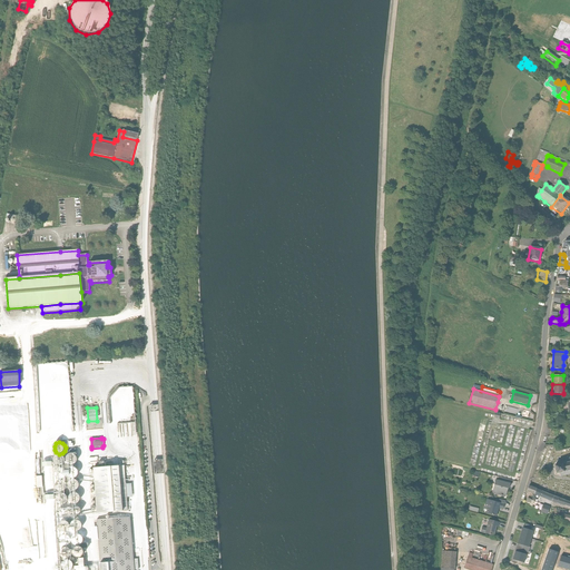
[(75,464),(78,462),(78,459),(78,457),(75,454),(71,453),(69,454),(67,458),(67,461),(69,463),(71,465),(75,464)]
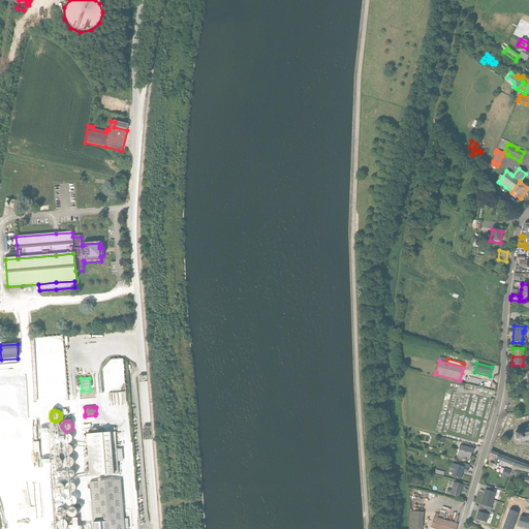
[(58,432),(61,430),(61,427),(61,424),(58,423),(55,422),(53,423),(51,426),(51,429),(53,431),(55,433),(58,432)]
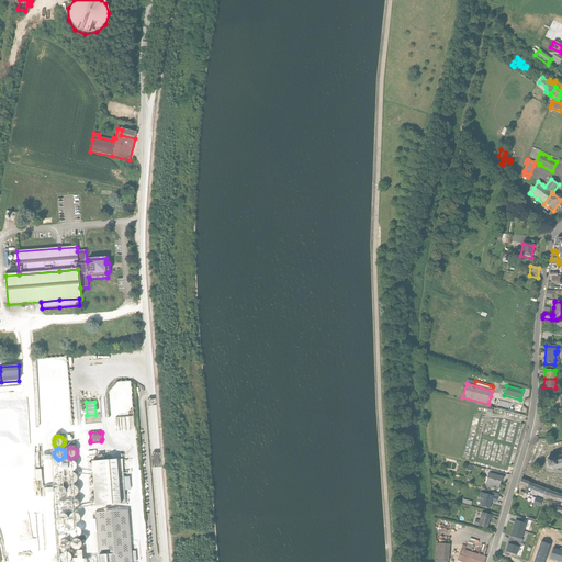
[(549,459),(547,459),(548,467),(551,467),(552,470),(561,468),(561,450),(549,454),(549,459)]
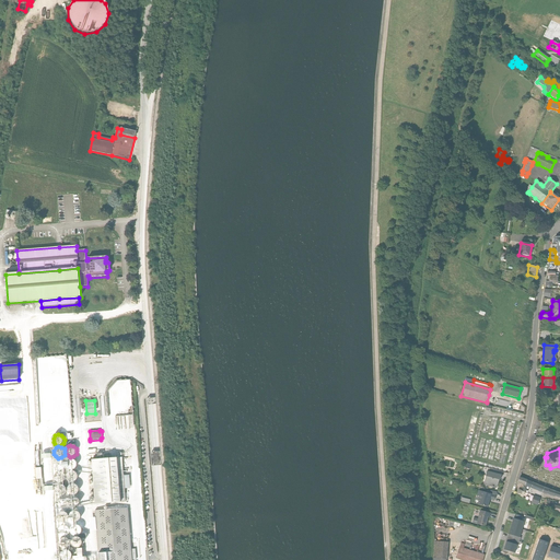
[(124,457),(92,459),(96,504),(127,501),(124,457)]
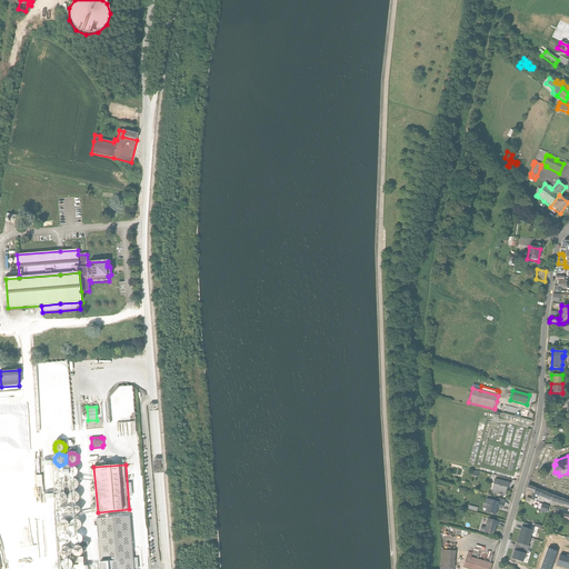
[(76,477),(78,475),(79,471),(78,469),(76,467),(72,466),(69,467),(68,470),(68,473),(69,476),(72,478),(76,477)]
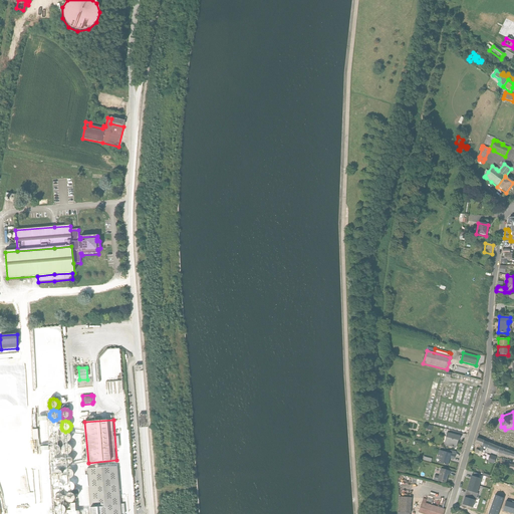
[(57,433),(59,431),(60,428),(59,425),(57,423),(54,423),(52,424),(50,426),(50,429),(52,432),(54,433),(57,433)]
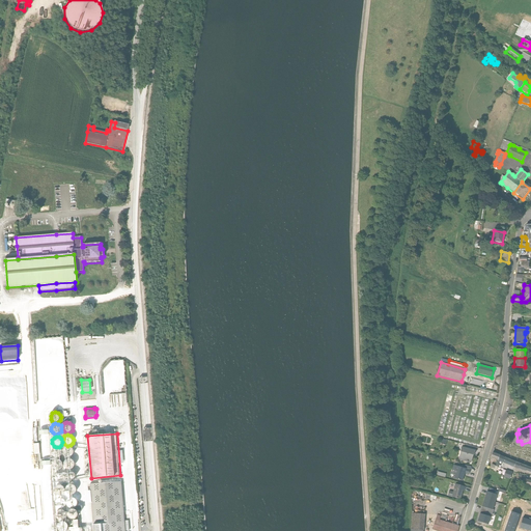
[(72,457),(74,455),(75,452),(74,449),(72,447),(68,447),(66,448),(64,450),(64,453),(66,456),(68,457),(72,457)]
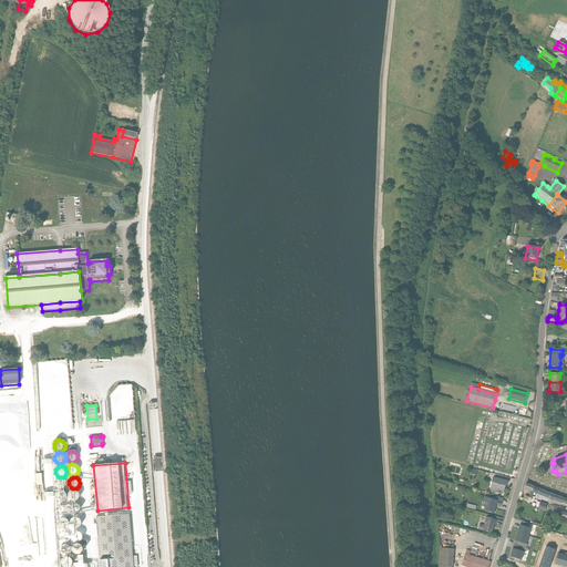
[(493,477),(488,491),(503,495),(505,486),(506,486),(507,481),(493,477)]
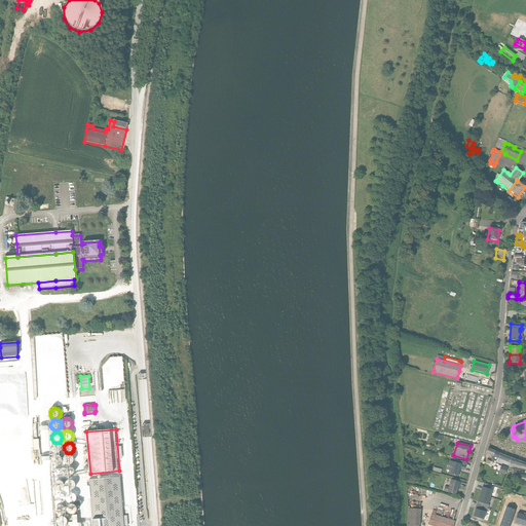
[(59,454),(61,452),(62,449),(61,446),(59,444),(55,444),(52,445),(51,447),(51,450),(52,453),(55,454),(59,454)]
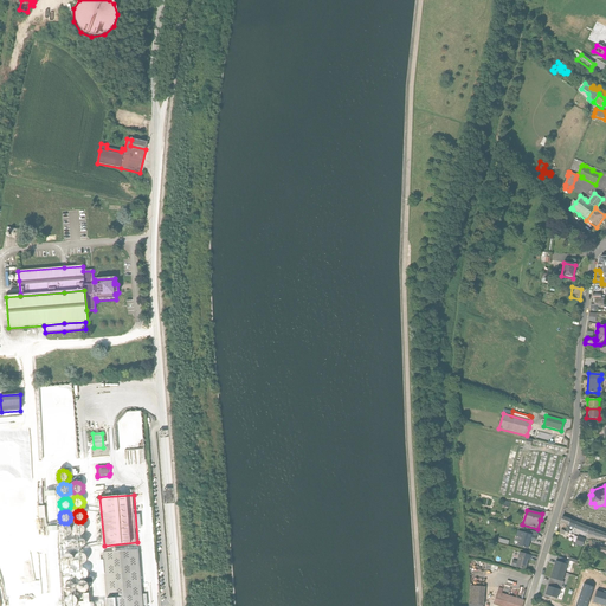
[(567,526),(569,520),(571,520),(562,516),(560,523),(567,526)]
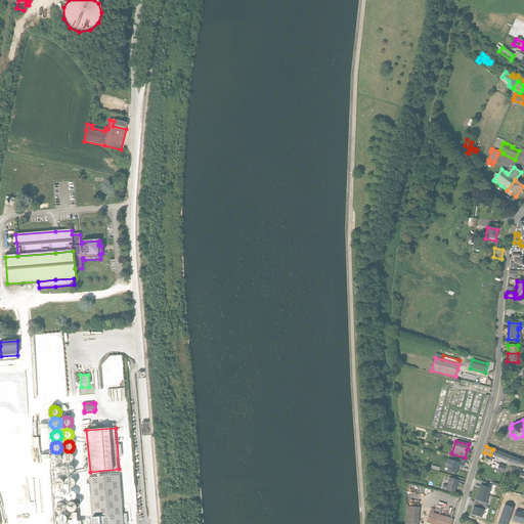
[(492,449),(490,454),(492,455),(507,462),(509,455),(492,449)]
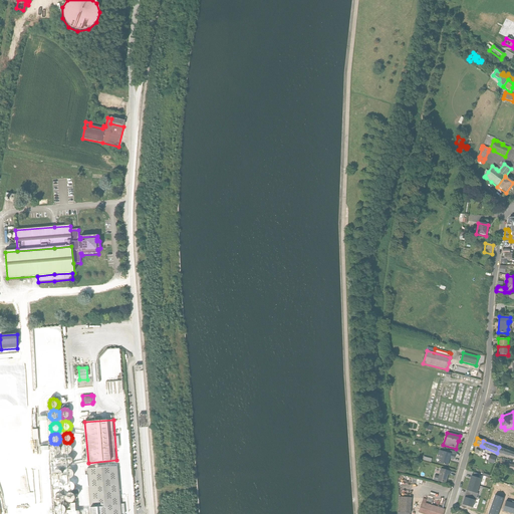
[(59,455),(61,453),(62,450),(61,447),(59,445),(56,445),(53,446),(52,449),(52,452),(53,454),(56,455),(59,455)]
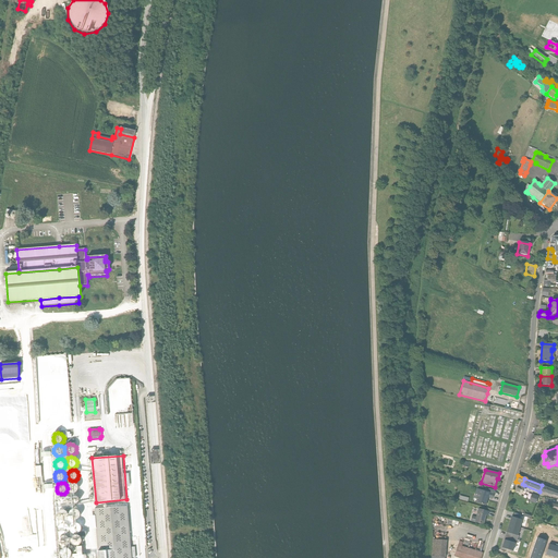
[(77,494),(80,492),(81,488),(80,485),(77,483),(74,483),(71,484),(69,487),(69,489),(71,493),(74,494),(77,494)]
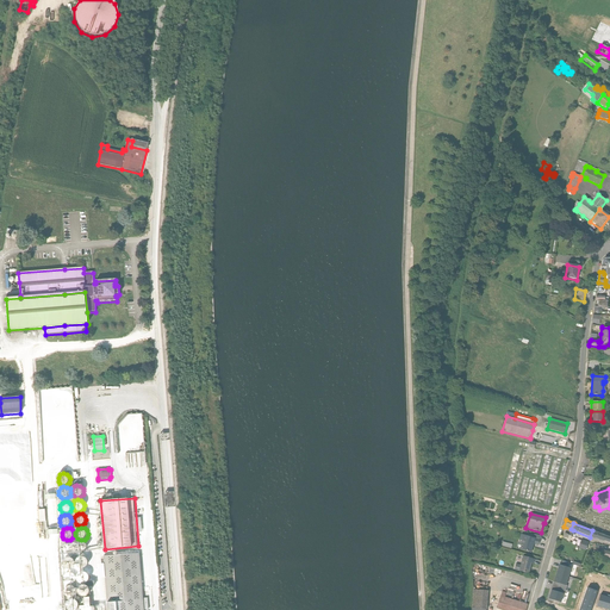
[(592,530),(590,537),(596,540),(609,542),(609,537),(599,534),(592,530)]
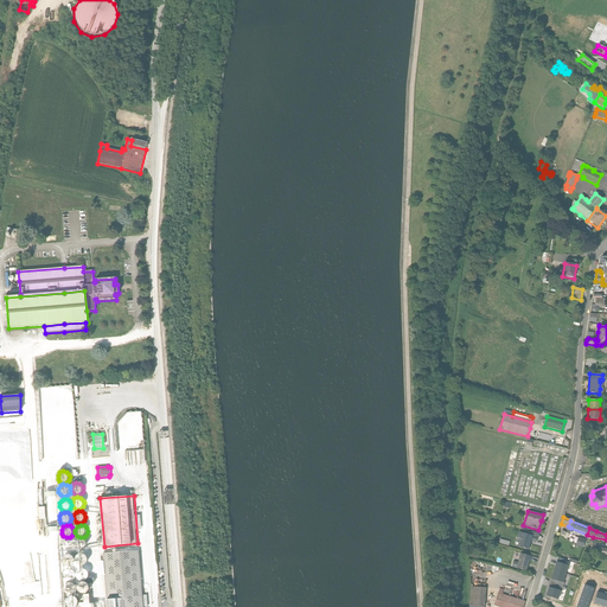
[(518,531),(517,537),(521,538),(518,547),(529,549),(531,541),(536,542),(536,538),(537,537),(537,534),(530,531),(530,535),(526,534),(522,532),(518,531)]
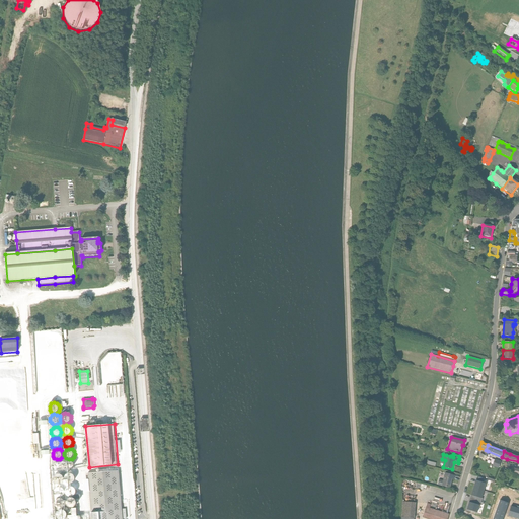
[(494,459),(492,466),(495,467),(498,468),(501,461),(497,460),(494,459)]
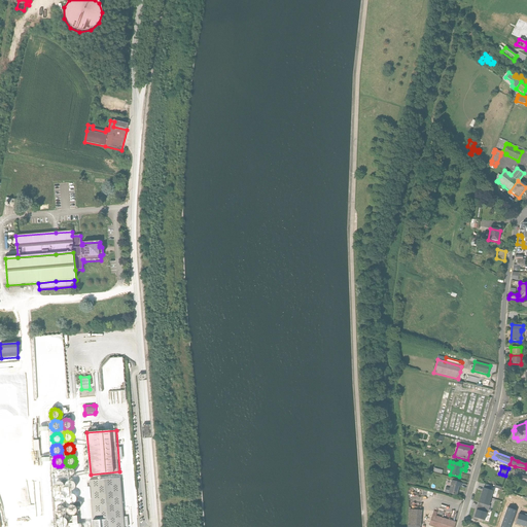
[(113,479),(90,481),(93,521),(92,521),(92,526),(124,526),(119,478),(113,479)]
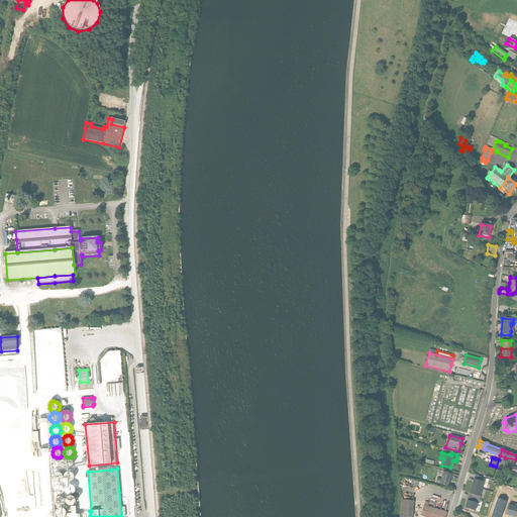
[(74,481),(76,479),(77,477),(76,474),(74,472),(71,471),(68,473),(66,475),(66,478),(68,481),(71,482),(74,481)]
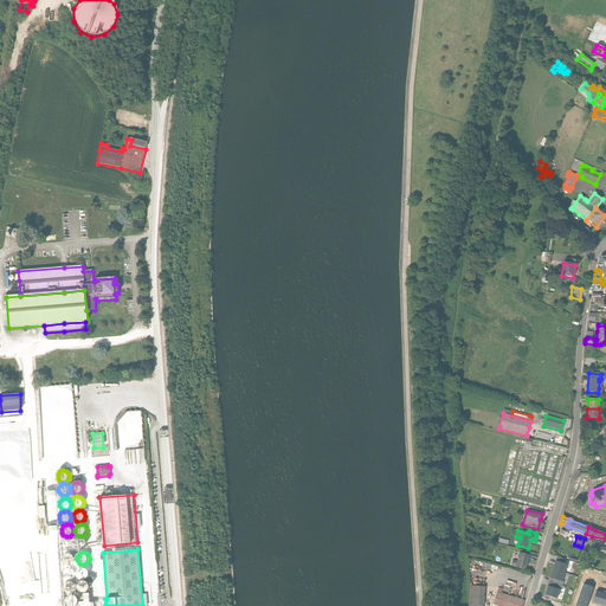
[(517,561),(515,567),(526,571),(528,560),(529,560),(532,555),(522,553),(521,556),(519,556),(517,561)]
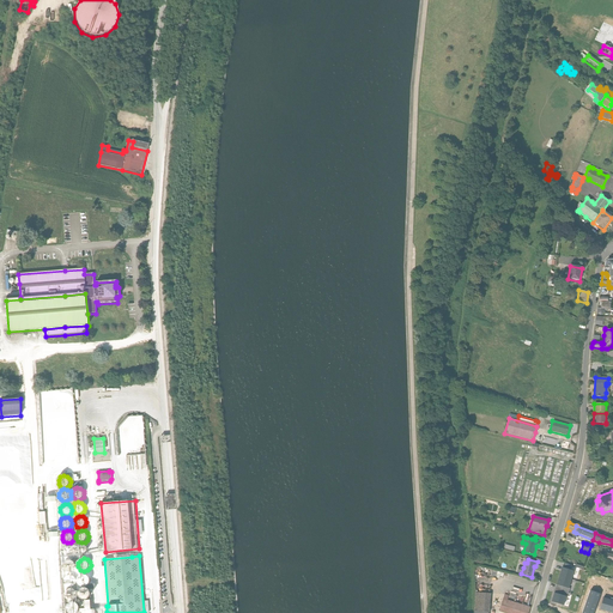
[(73,572),(76,570),(77,566),(76,563),(73,560),(70,560),(66,562),(65,564),(65,568),(66,571),(70,572),(73,572)]
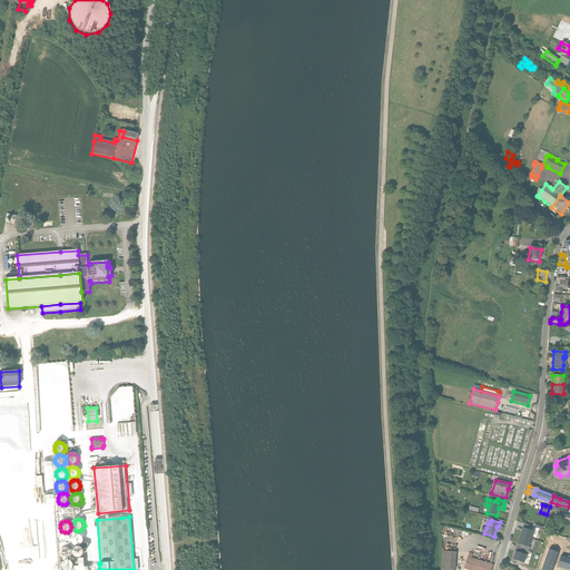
[(522,528),(519,536),(531,539),(533,531),(530,530),(523,528),(522,528)]
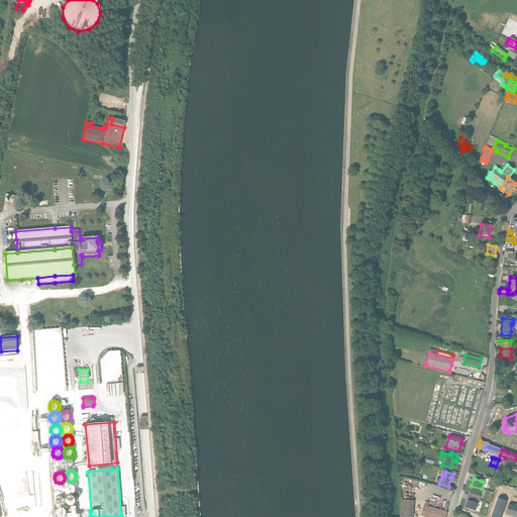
[(62,495),(64,493),(65,490),(64,488),(62,486),(59,485),(56,487),(55,489),(55,492),(56,494),(59,496),(62,495)]
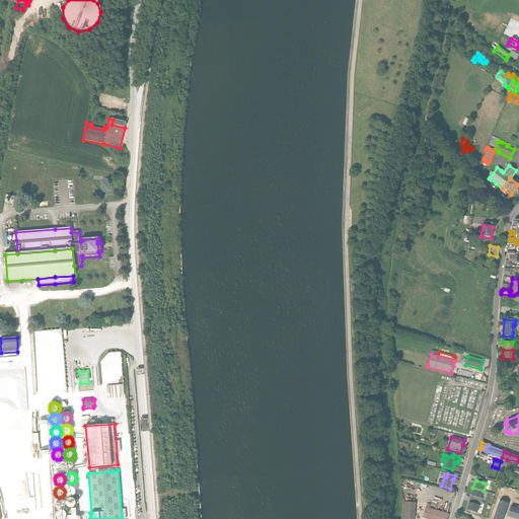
[(472,488),(470,496),(480,498),(482,498),(484,491),(472,488)]
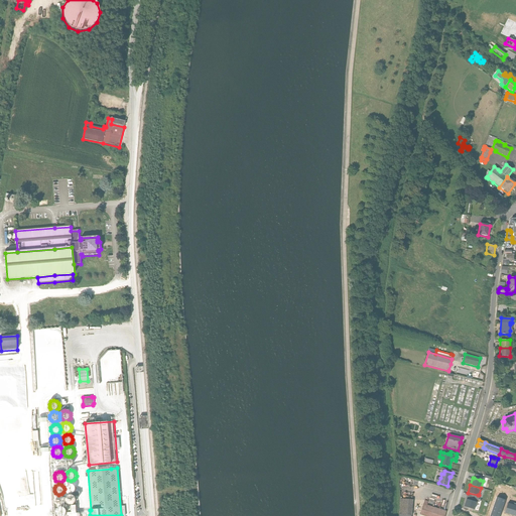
[(468,493),(466,499),(477,502),(477,503),(480,495),(479,495),(478,495),(468,493)]
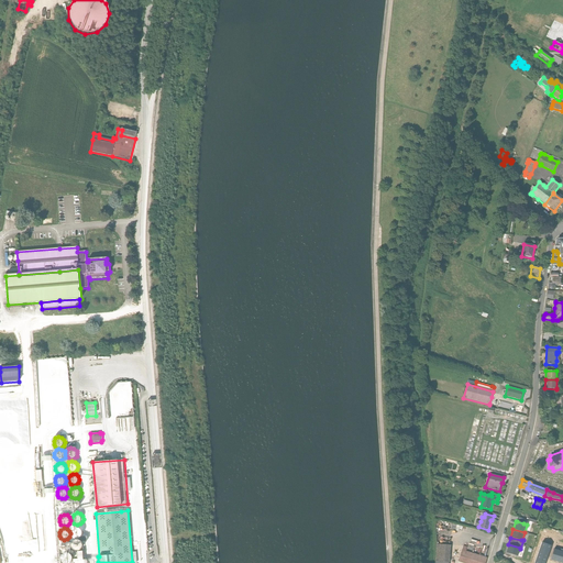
[(69,551),(72,549),(73,545),(72,542),(69,540),(66,540),(63,541),(61,544),(61,548),(63,550),(66,551),(69,551)]
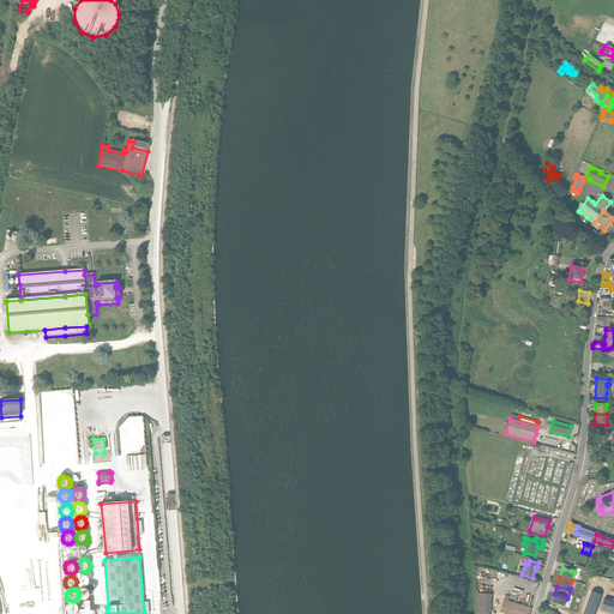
[(594,613),(601,595),(591,591),(582,613),(594,613)]
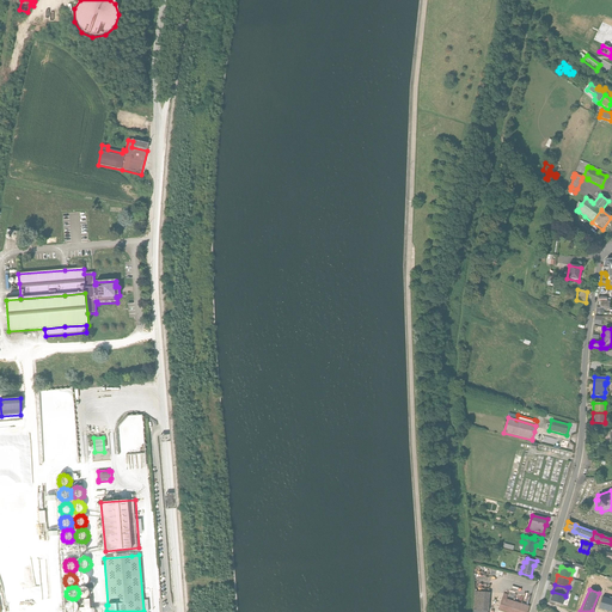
[(475,592),(473,610),(488,611),(490,593),(475,592)]
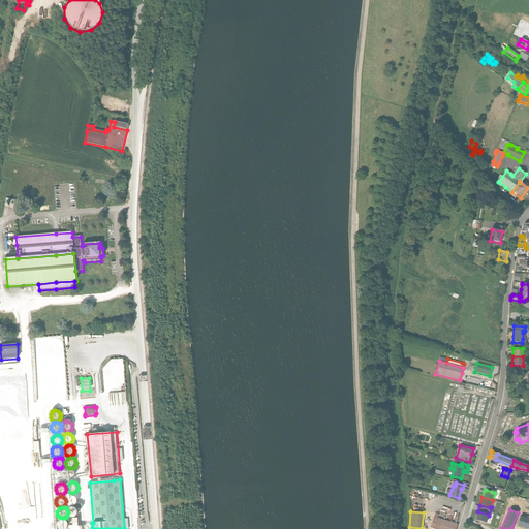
[(477,511),(475,520),(486,523),(489,516),(489,515),(477,511)]
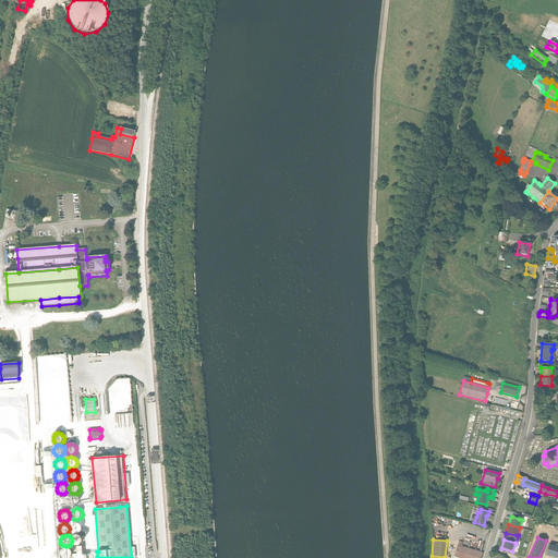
[(555,557),(557,546),(548,544),(545,555),(555,557)]
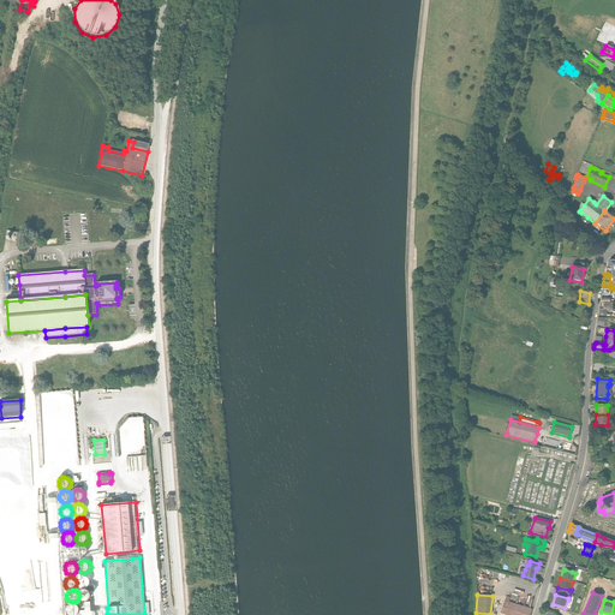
[(505,601),(501,614),(505,614),(530,614),(532,607),(509,601),(508,602),(505,601)]
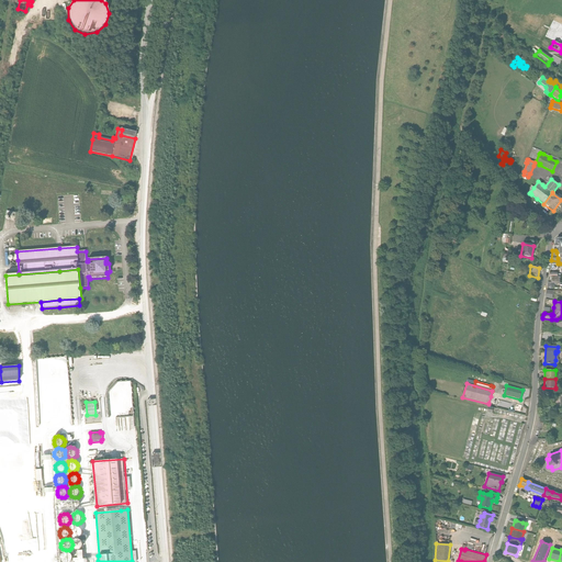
[(78,558),(75,558),(74,561),(87,561),(87,559),(83,559),(82,550),(77,551),(78,558)]
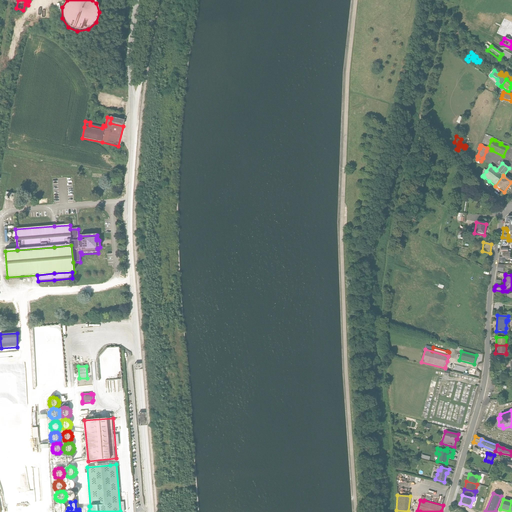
[(65,511),(67,511),(67,508),(67,505),(64,503),(61,503),(59,504),(57,506),(57,509),(59,511),(65,511)]
